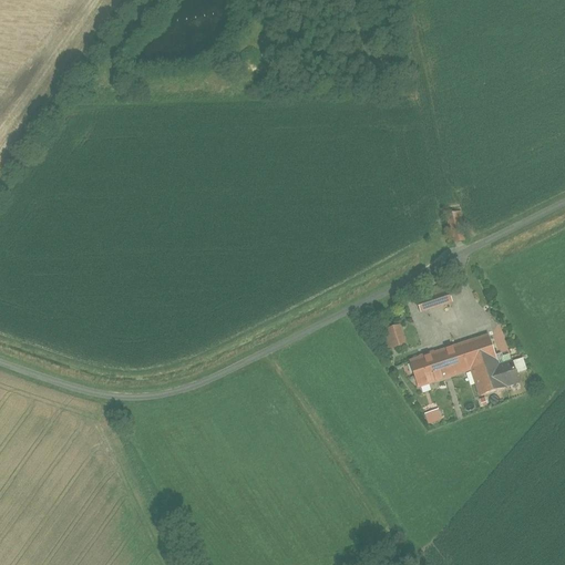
[(415,298),(421,311),(452,300),(450,293),(448,287),(415,298)]
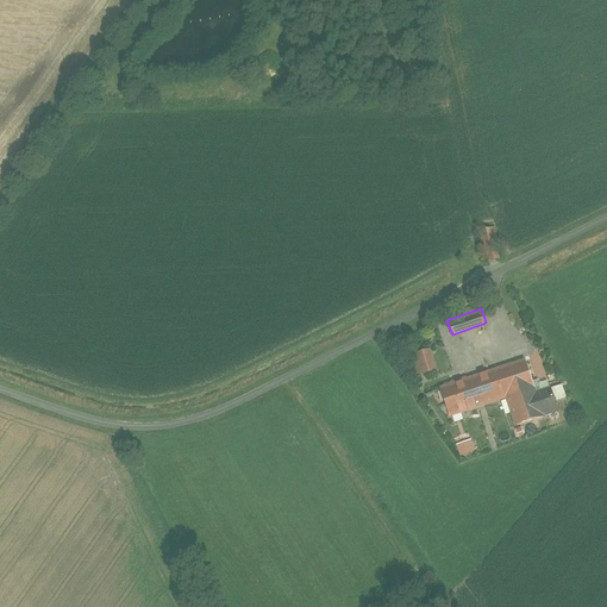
[(430,345),(408,352),(417,376),(437,369),(430,345)]
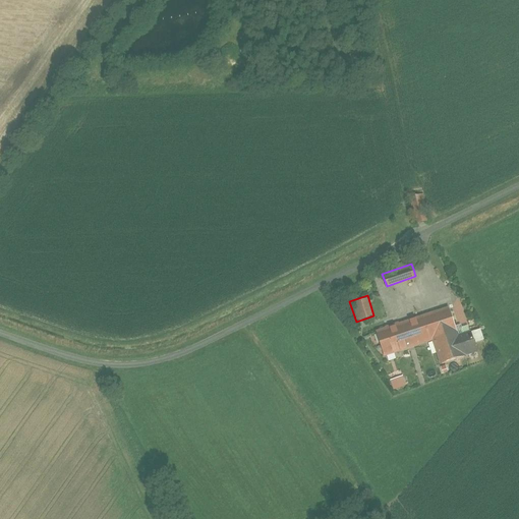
[(449,305),(375,330),(383,355),(433,340),(440,362),(479,350),(476,341),(472,329),(458,334),(449,305)]
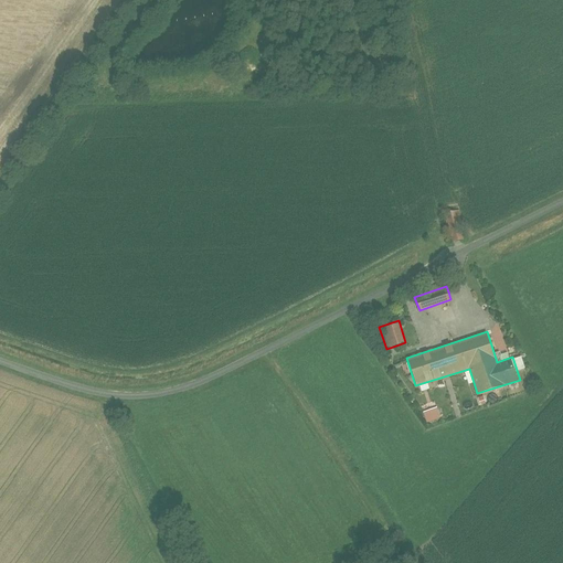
[(512,357),(517,370),(524,367),(520,354),(512,357)]
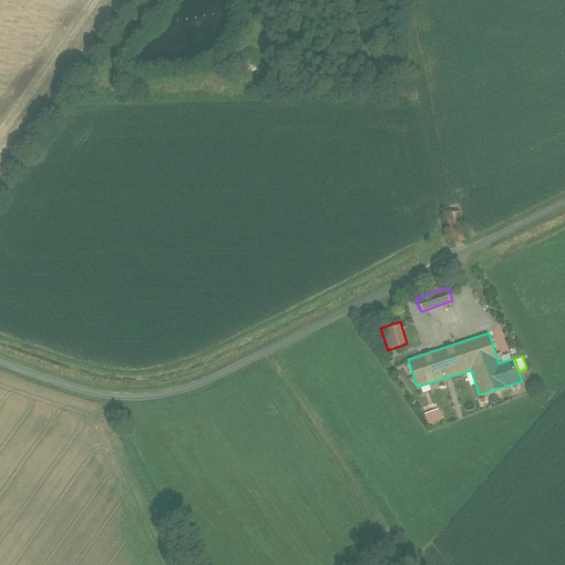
[(428,423),(442,418),(438,407),(423,412),(428,423)]
